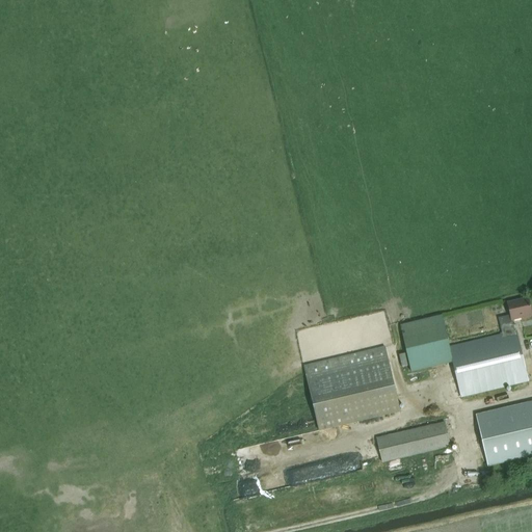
[(448,347),(451,362),(459,397),(527,381),(515,331),(513,331),(510,320),(530,316),(526,298),(505,302),(508,315),(497,318),(501,335),(448,347)]
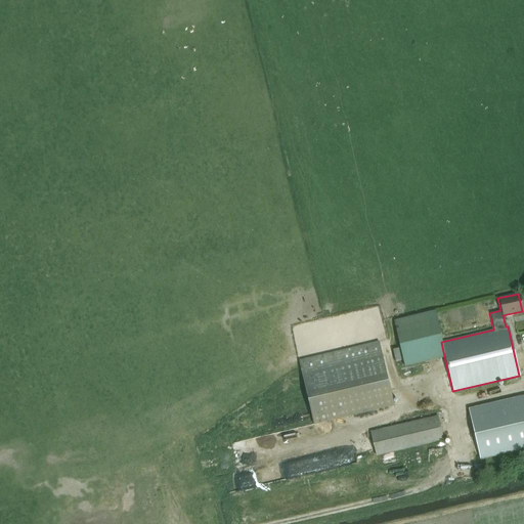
[(444,356),(441,342),(434,310),(395,319),(405,365),(444,356)]
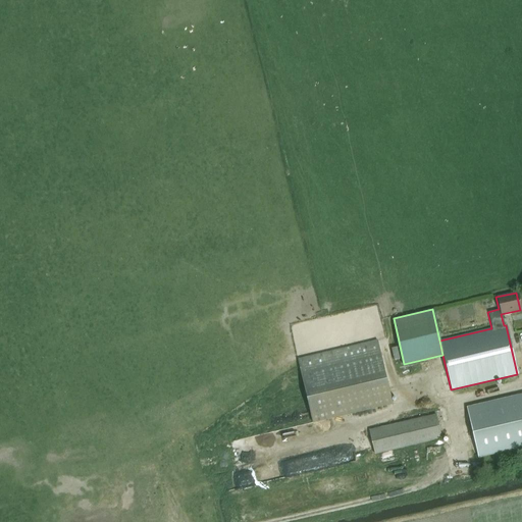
[(392,403),(376,341),(296,359),(311,422),(392,403)]
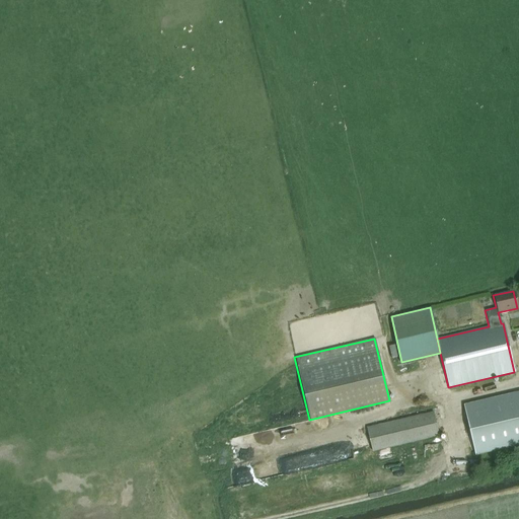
[(395,346),(389,347),(392,358),(398,357),(395,346)]
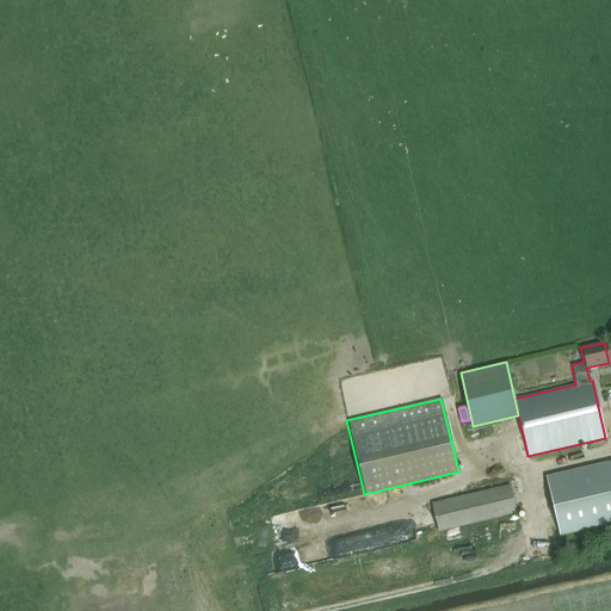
[(561,536),(610,524),(610,461),(547,476),(561,536)]
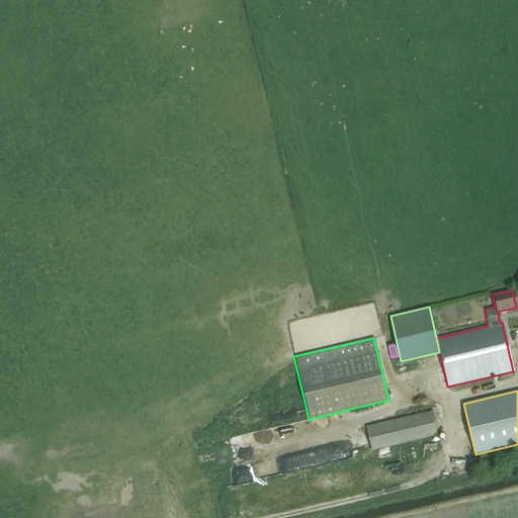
[(437,434),(431,412),(365,428),(371,450),(437,434)]
